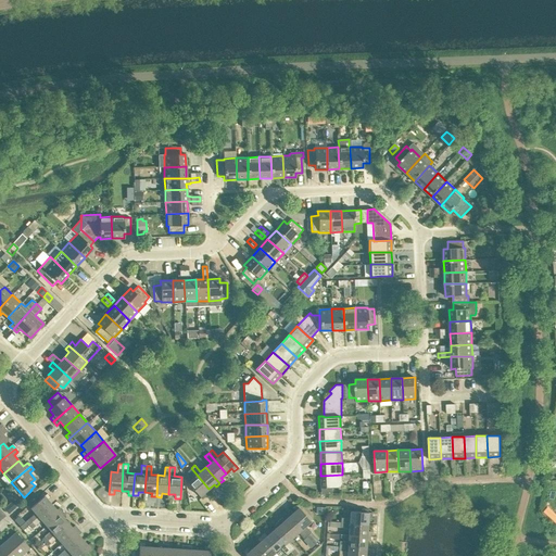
[(209,489),(191,468),(187,471),(192,478),(187,483),(202,500),(205,496),(203,493),(209,489)]
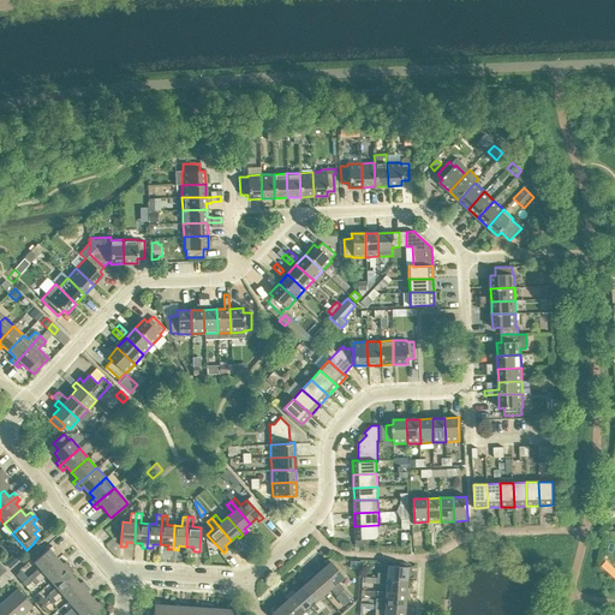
[(378,525),(354,526),(356,539),(380,539),(378,525)]
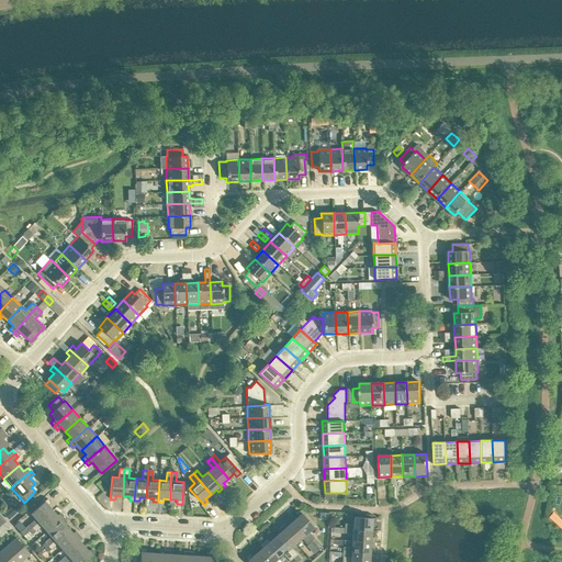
[(29,525),(32,528),(52,510),(47,505),(51,503),(47,498),(31,513),(35,518),(29,525)]
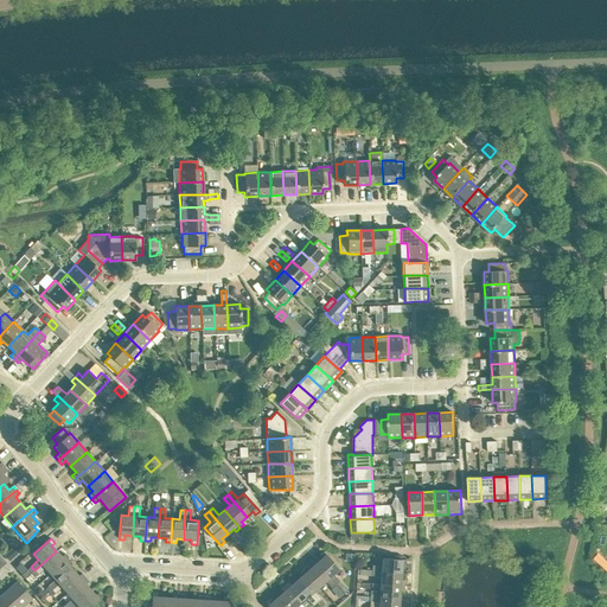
[(11,549),(4,555),(8,561),(17,554),(11,549)]
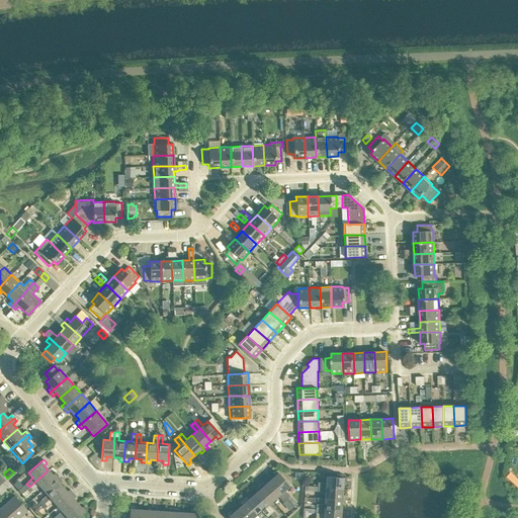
[(38,485),(42,490),(58,477),(55,472),(53,475),(48,470),(29,487),(32,490),(38,485)]
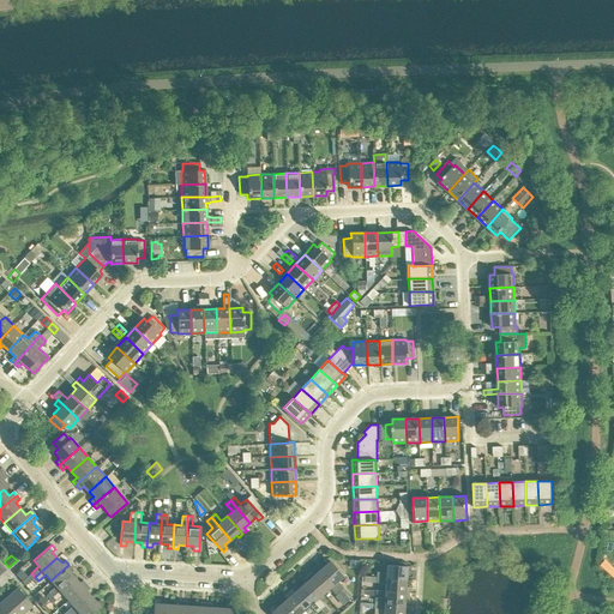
[(325,565),(319,570),(339,591),(345,599),(349,595),(337,581),(343,576),(327,558),(323,561),(325,565)]
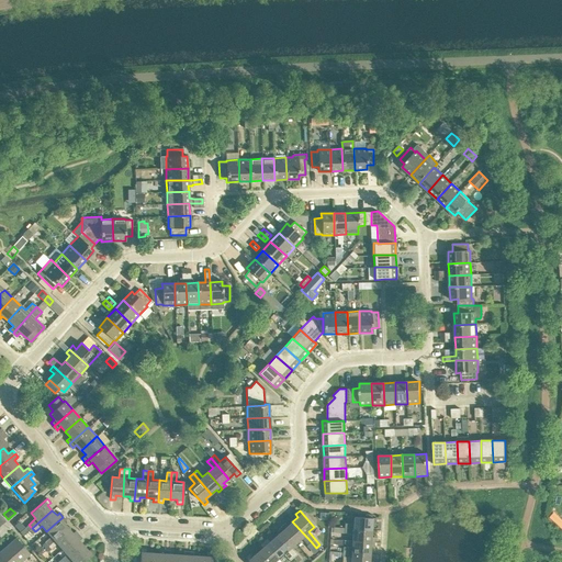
[(44,542),(47,546),(68,528),(64,523),(66,520),(63,517),(46,531),(51,537),(44,542)]
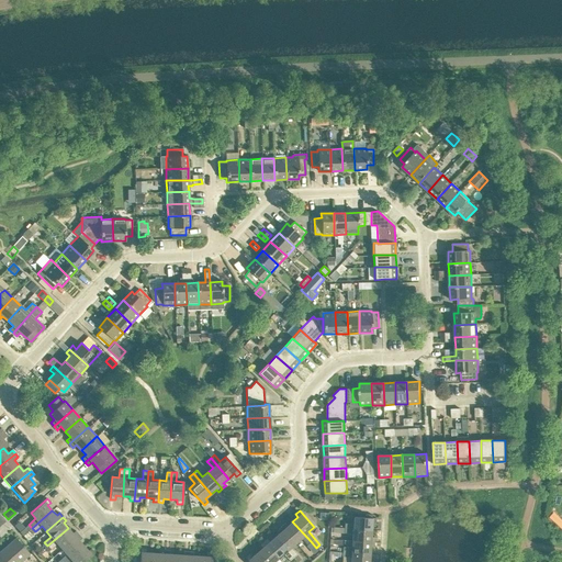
[(345,524),(344,528),(371,530),(371,524),(375,524),(375,518),(353,517),(353,524),(345,524)]
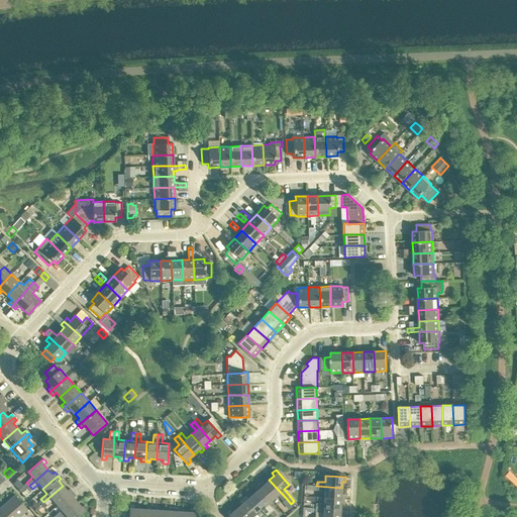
[(262,481),(259,484),(272,499),(277,495),(282,501),(286,498),(269,480),(265,484),(262,481)]
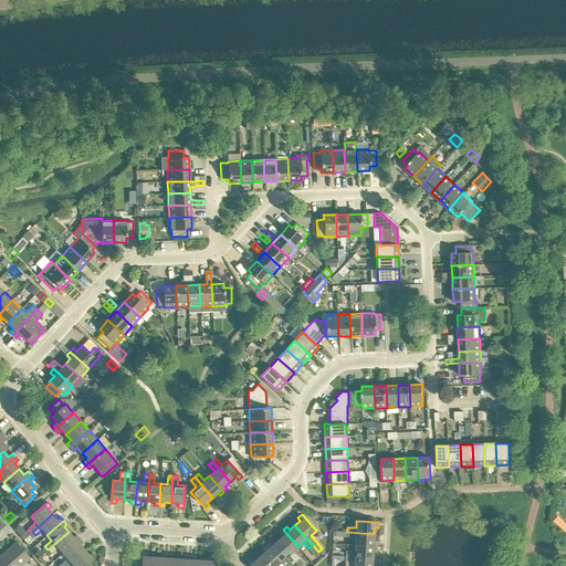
[(29,528),(20,536),(23,540),(32,532),(29,528)]
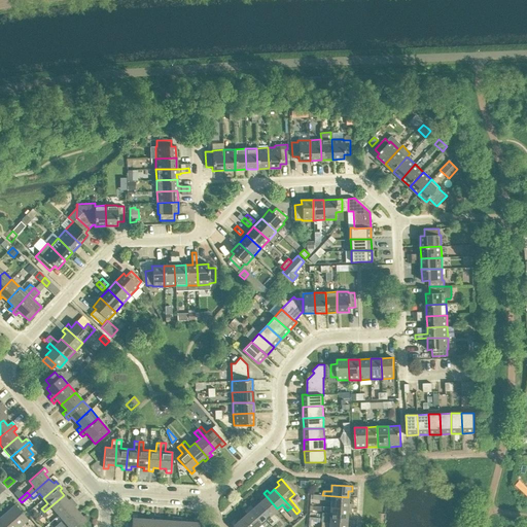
[(262,499),(257,503),(275,523),(278,520),(273,514),(277,508),(264,493),(260,496),(262,499)]
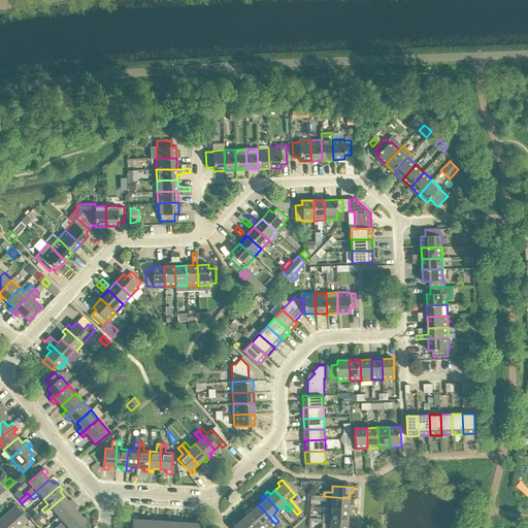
[(54,510),(58,516),(74,502),(71,498),(68,501),(64,496),(44,513),(47,517),(54,510)]
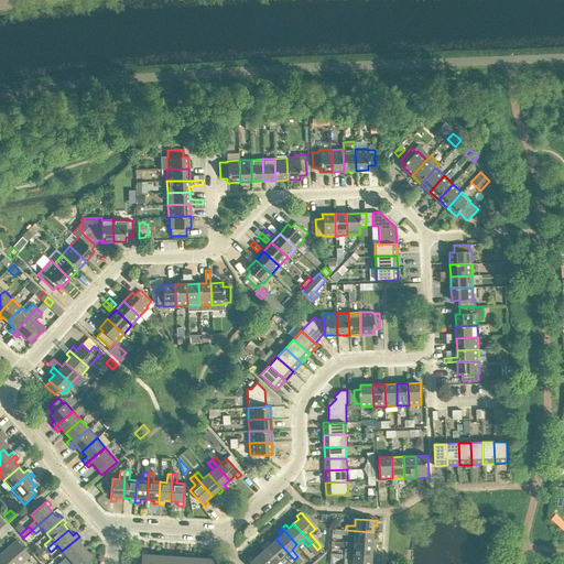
[(372,539),(372,532),(345,530),(345,535),(354,535),(354,543),(376,544),(376,539),(372,539)]
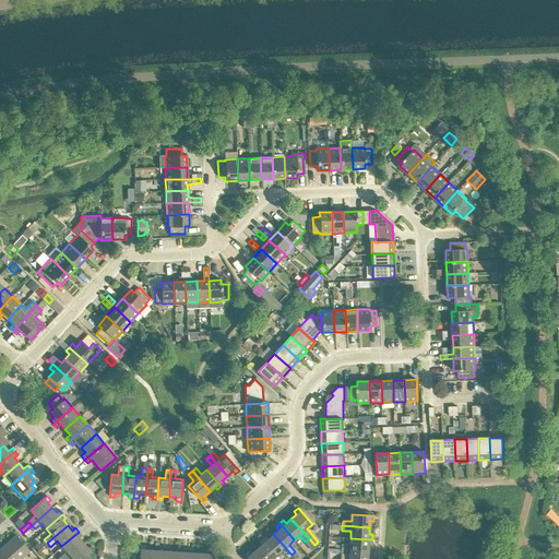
[(79,532),(61,546),(66,551),(57,558),(64,558),(83,543),(79,537),(82,535),(79,532)]
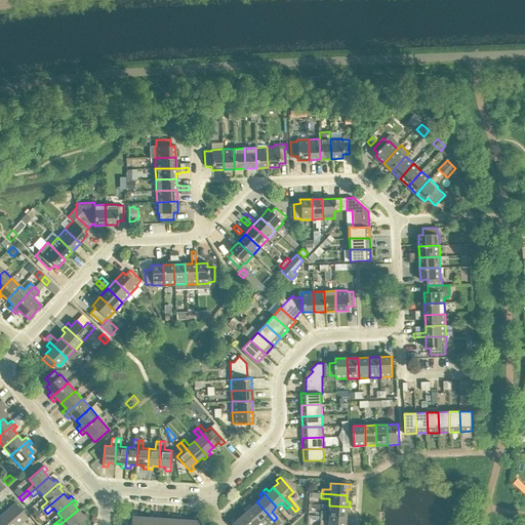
[(249,503),(246,507),(259,522),(265,518),(270,524),(274,521),(256,501),(252,506),(249,503)]
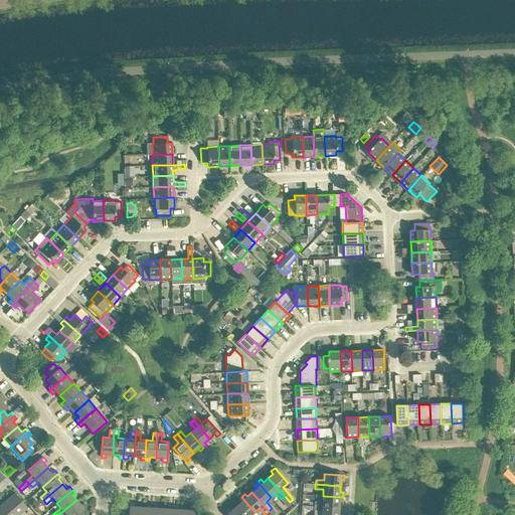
[(14,493),(5,501),(16,514),(21,514),(20,513),(27,507),(14,493)]
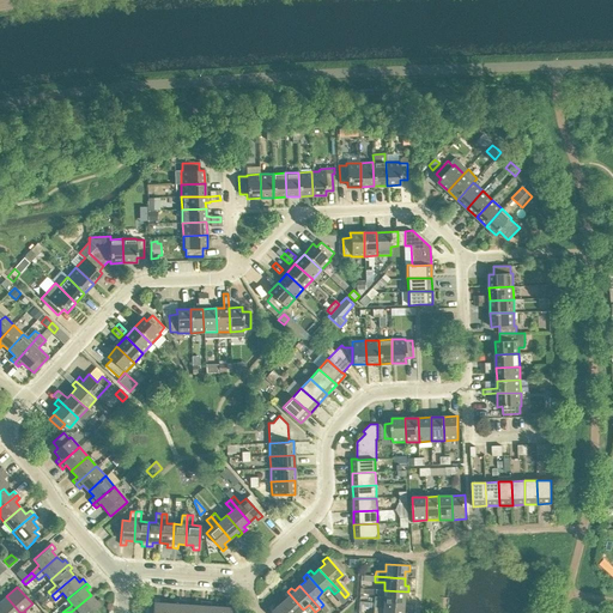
[(374,600),(374,602),(404,604),(404,596),(407,596),(408,592),(384,590),(383,598),(374,596),(374,600)]
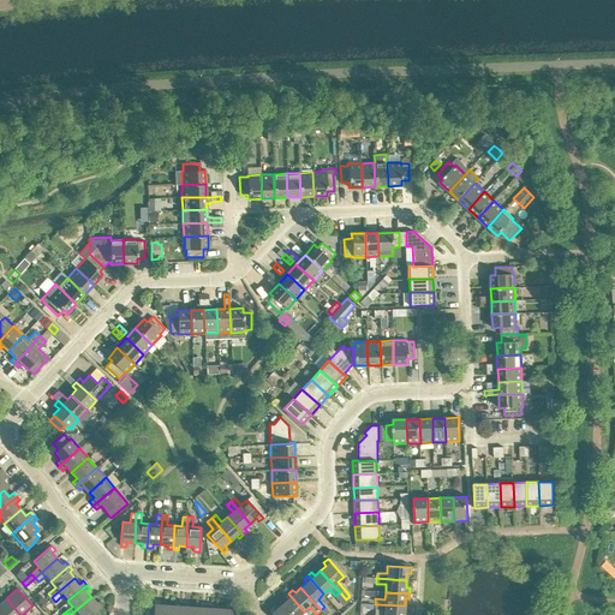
[(287,599),(281,604),(290,614),(299,614),(304,611),(288,593),(284,597),(287,599)]
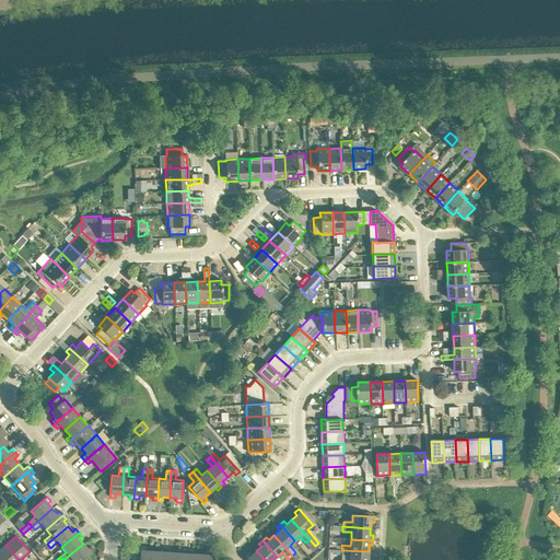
[(88,549),(83,544),(65,559),(71,559),(72,559),(82,559),(94,550),(91,547),(88,549)]
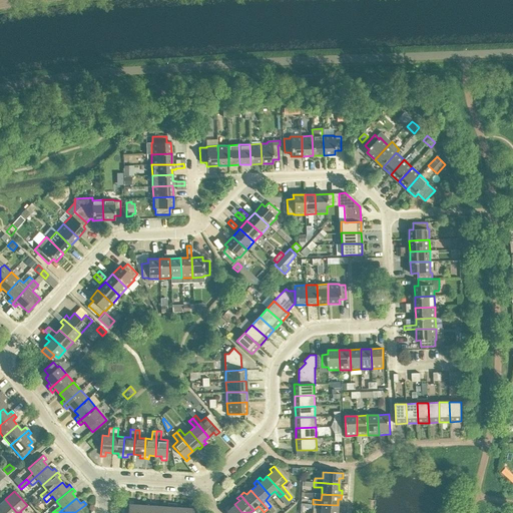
[(16,512),(5,499),(0,503),(0,512),(16,512)]
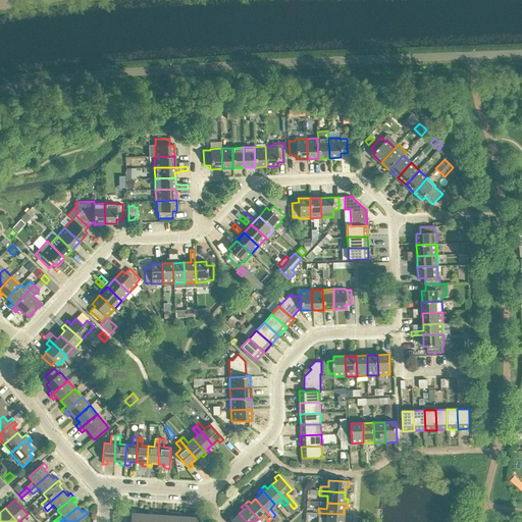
[(141,521),(142,514),(136,513),(136,510),(131,509),(129,521),(141,521)]
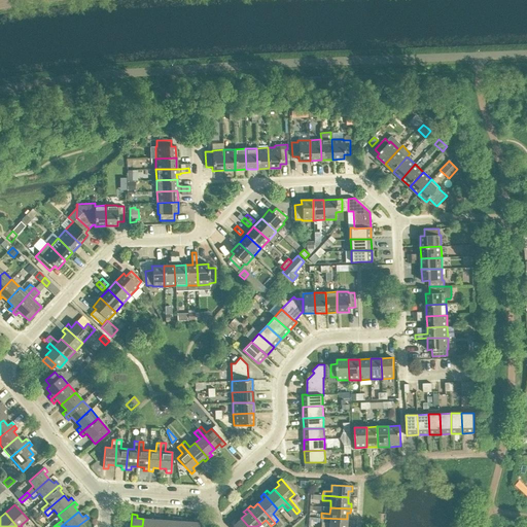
[(153,526),(154,516),(149,516),(149,519),(143,519),(142,526),(153,526)]
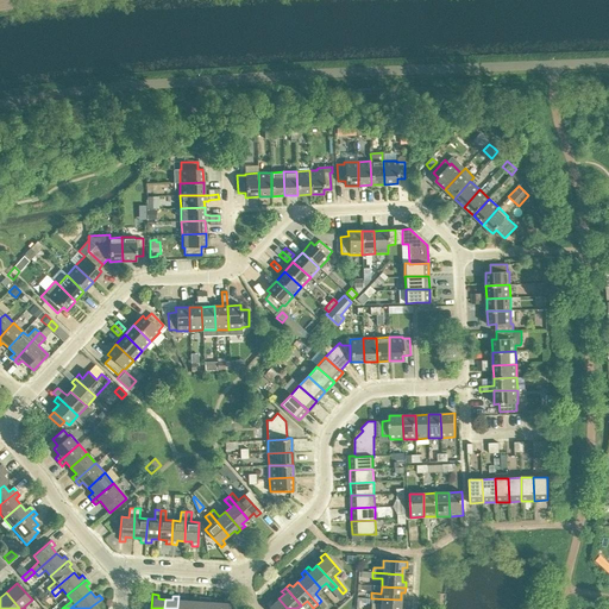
[(189,608),(190,601),(183,601),(183,596),(179,596),(177,608),(189,608)]
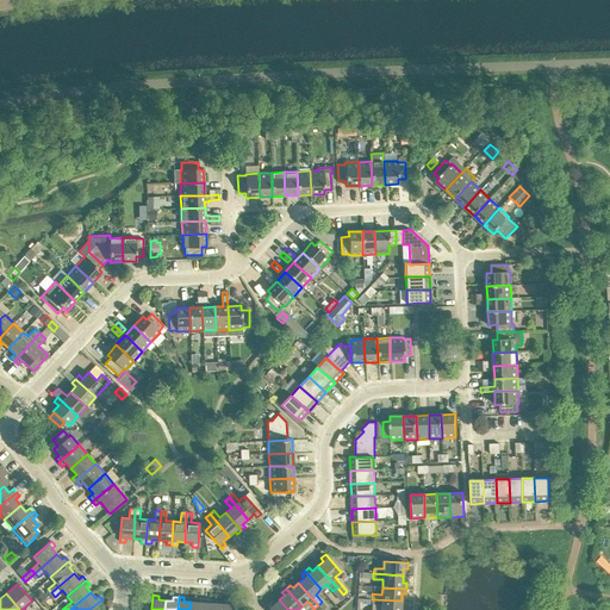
[(203,609),(204,598),(199,598),(199,603),(191,602),(190,609),(203,609)]
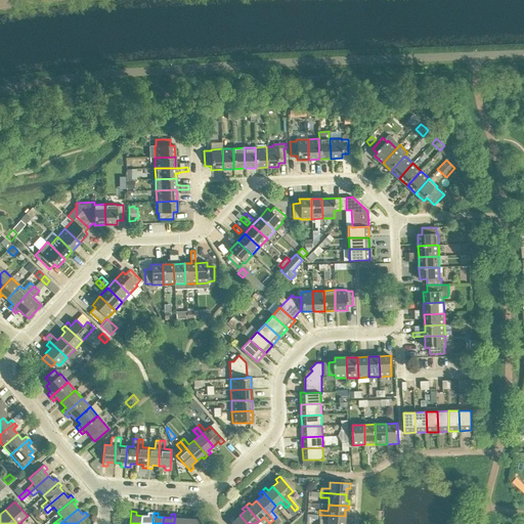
[(185,523),(186,519),(180,518),(180,515),(175,514),(174,523),(185,523)]
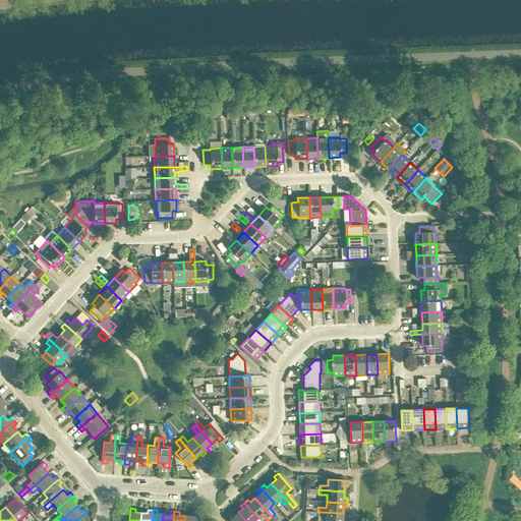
[(195,520),(196,513),(191,512),(191,516),(185,516),(184,520),(195,520)]
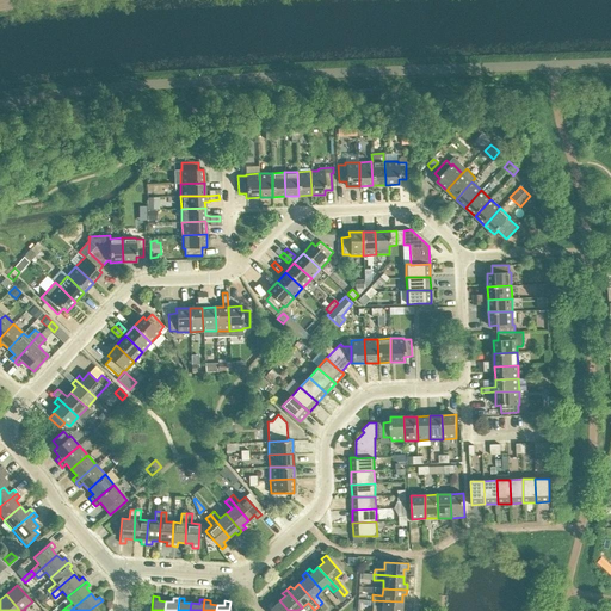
[(288,610),(279,600),(273,605),(271,603),(266,606),(270,610),(288,610)]
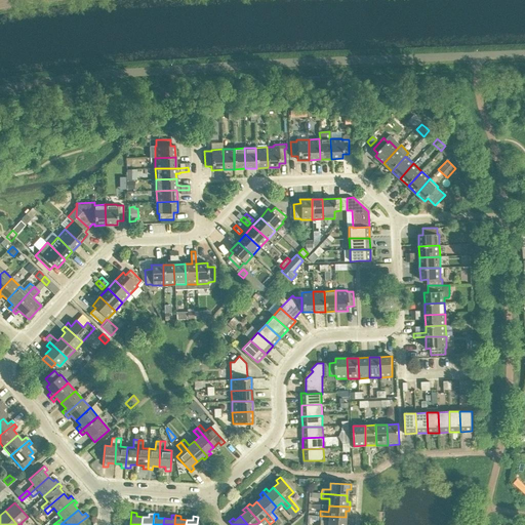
[(345,524),(346,517),(320,516),(320,517),(320,520),(328,521),(327,524),(348,524),(349,524),(345,524)]
